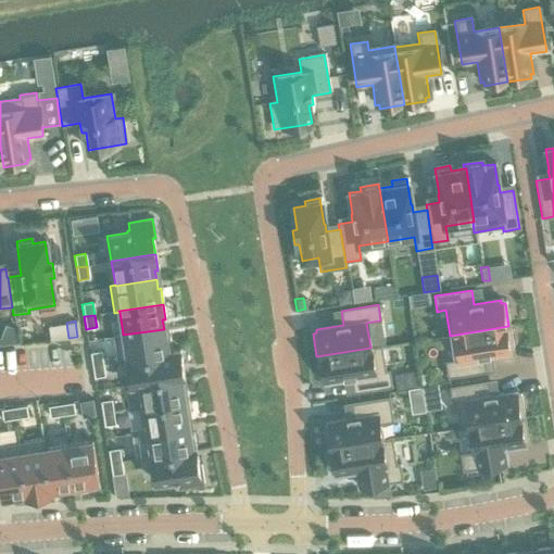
[(444,362),(448,378),(485,372),(482,357),(510,353),(508,350),(513,349),(508,326),(450,336),(453,361),(444,362)]
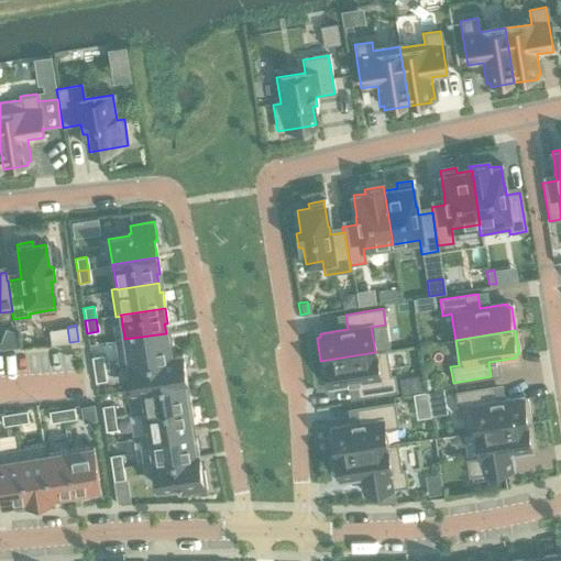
[(173,356),(173,355),(171,341),(167,342),(166,333),(124,339),(124,338),(113,340),(113,341),(118,367),(129,365),(129,364),(173,356)]
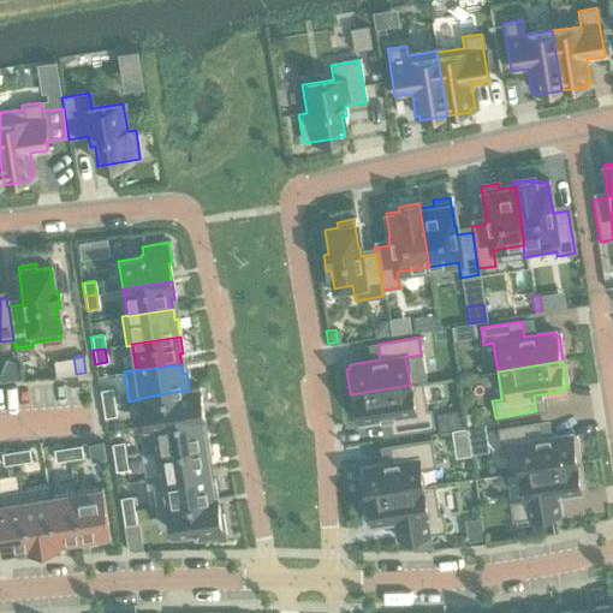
[(410,385),(350,394),(353,420),(358,420),(358,423),(390,418),(392,435),(433,428),(429,411),(426,411),(421,382),(410,384),(410,385)]
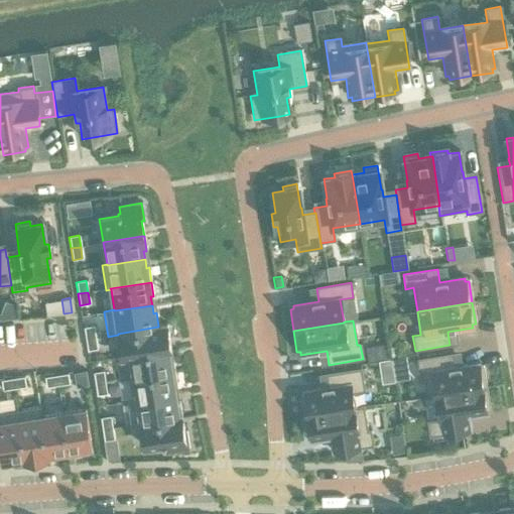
[(118,335),(122,358),(124,358),(124,357),(167,350),(170,349),(166,325),(158,326),(158,327),(118,335)]
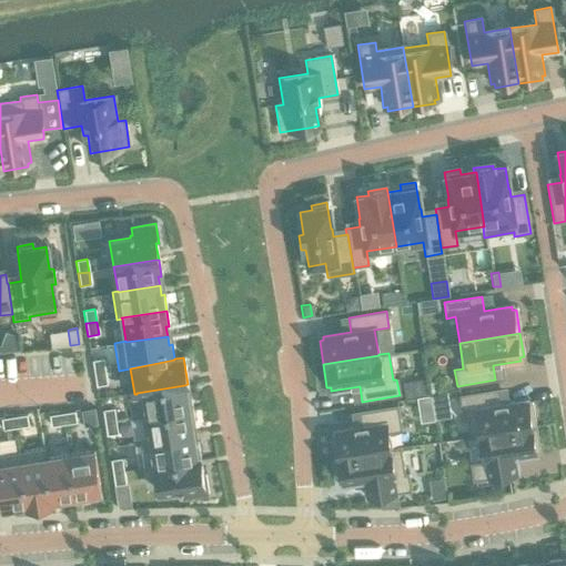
[(91,361),(93,373),(104,372),(102,359),(91,361)]
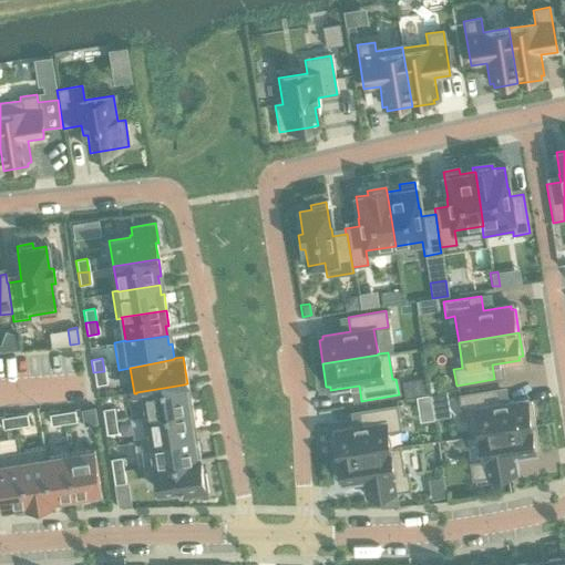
[(93,372),(95,386),(106,383),(104,371),(93,372)]
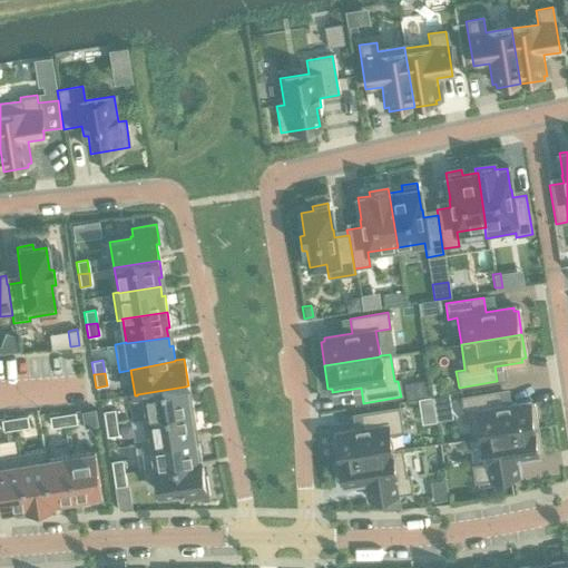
[(140,411),(142,419),(192,410),(189,394),(186,395),(185,387),(137,394),(137,395),(140,411)]
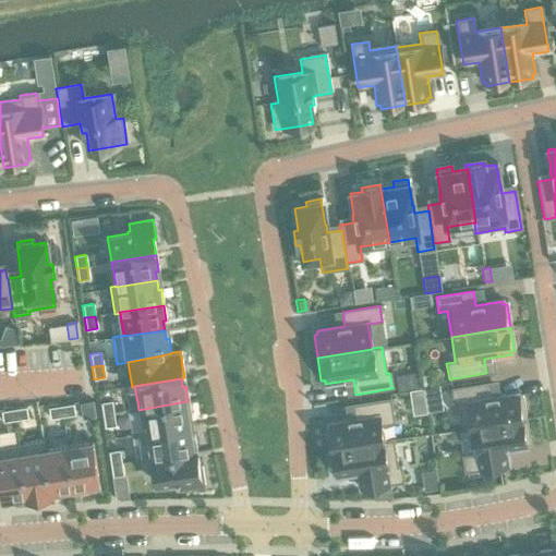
[(487,383),(450,389),(452,405),(456,405),(460,431),(471,430),(471,428),(526,420),(521,396),(518,397),(517,394),(490,398),(487,383)]
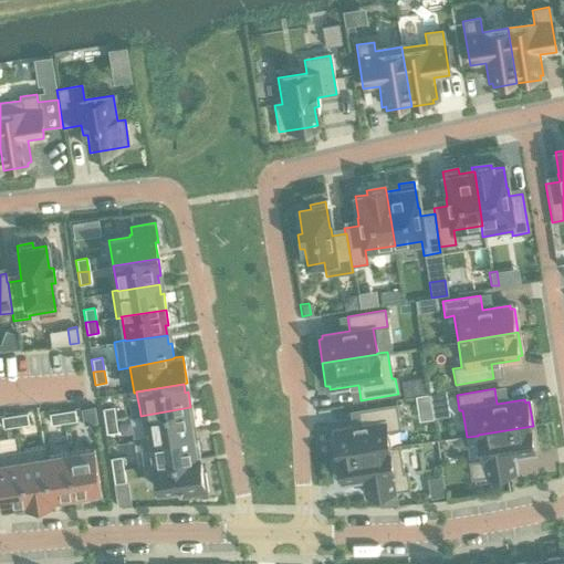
[(444,392),(429,394),(430,403),(445,400),(444,392)]
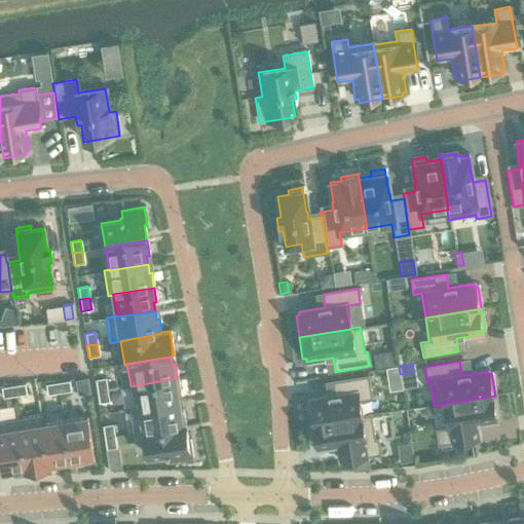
[(397,366),(384,368),(385,376),(398,374),(397,366)]
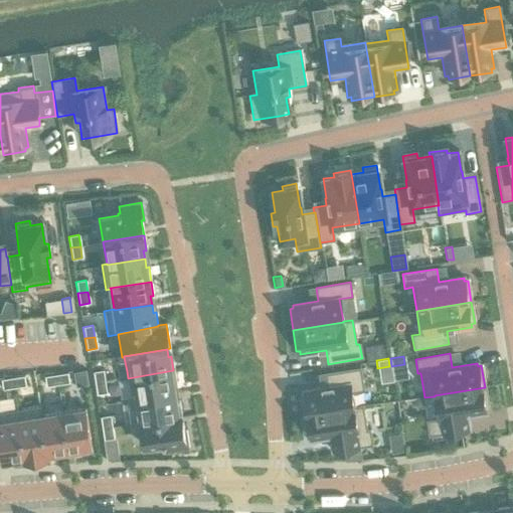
[(303,394),(299,394),(303,415),(353,408),(352,407),(350,392),(363,390),(359,368),(325,373),(327,386),(302,390),(303,394)]
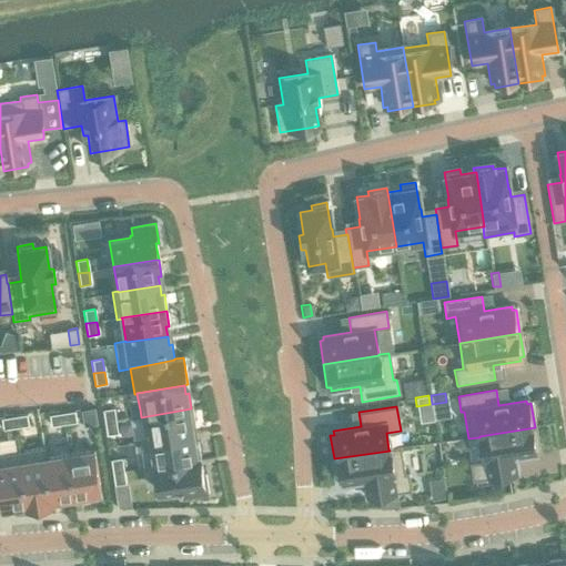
[(102,411),(104,423),(115,422),(113,408),(102,411)]
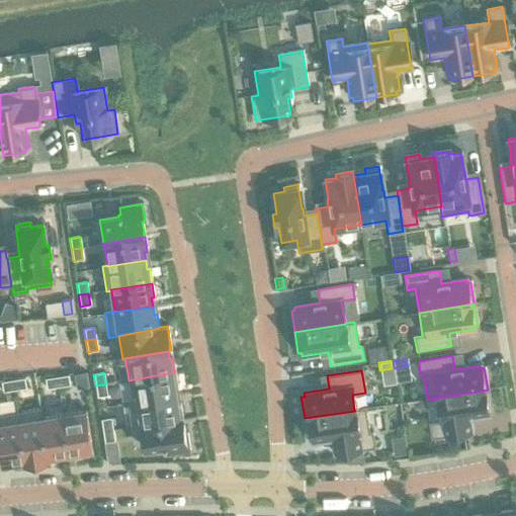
[(176,388),(174,372),(129,380),(132,402),(132,403),(175,397),(174,388),(176,388)]
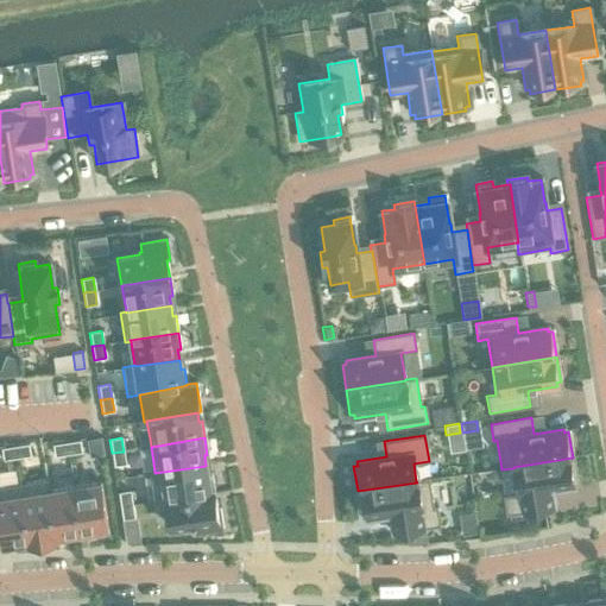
[(80,441),(65,443),(68,455),(81,453),(80,441)]
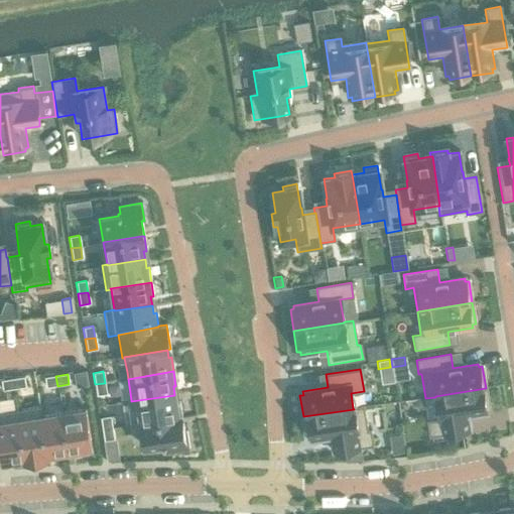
[(45,387),(57,386),(55,376),(44,378),(45,387)]
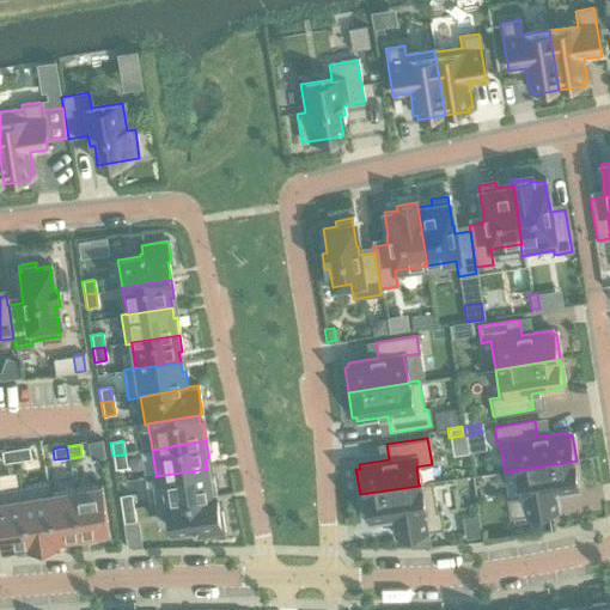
[(14,450),(16,462),(30,459),(28,447),(14,450)]
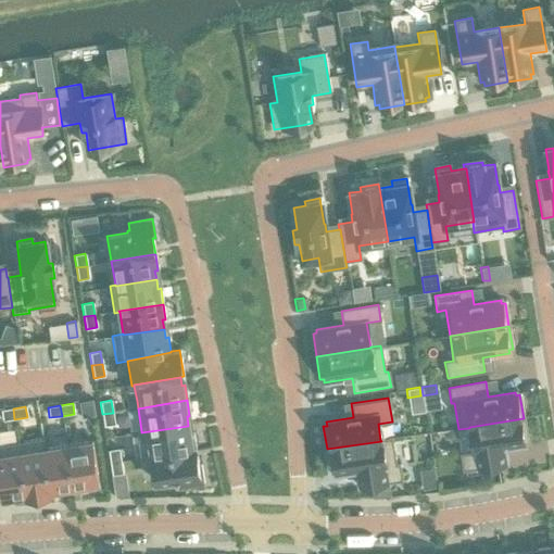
[(2,422),(14,419),(13,408),(0,411),(2,422)]
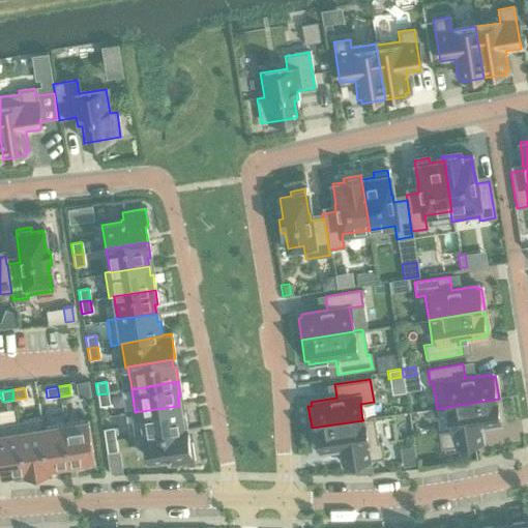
[(109,405),(108,393),(97,394),(98,407),(109,405)]
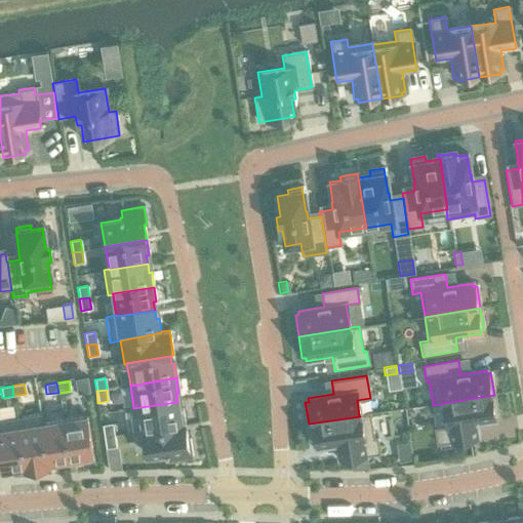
[(434,429),(436,445),(477,438),(475,424),(494,420),(493,417),(497,416),(494,395),(443,403),(443,404),(446,427),(434,429)]
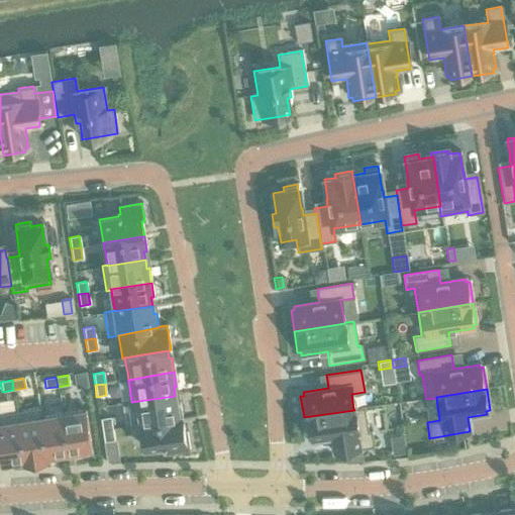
[(131,401),(126,402),(130,427),(140,425),(140,424),(178,419),(181,419),(179,403),(176,404),(175,396),(131,402),(131,401)]
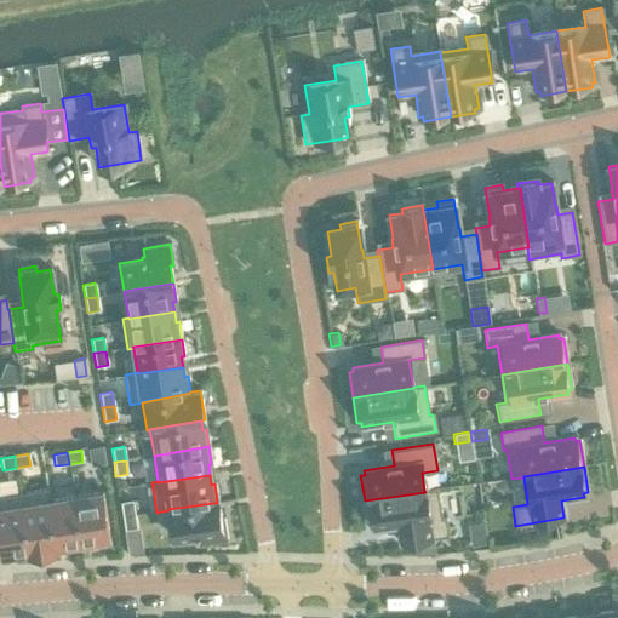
[(425,492),(365,501),(368,527),(373,526),(373,531),(396,527),(399,544),(447,536),(445,518),(441,518),(436,488),(424,491),(425,492)]
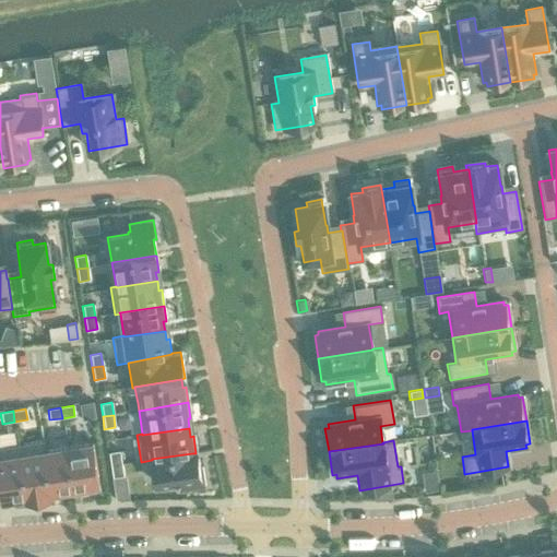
[(35,497),(35,499),(51,496),(51,494),(50,494),(44,452),(45,452),(43,441),(19,445),(26,500),(28,500),(28,498),(35,497)]
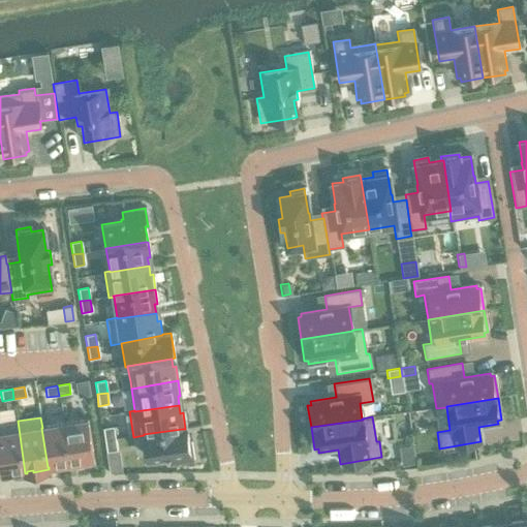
[(0,462),(2,474),(11,472),(12,475),(25,473),(18,421),(0,424),(0,462)]
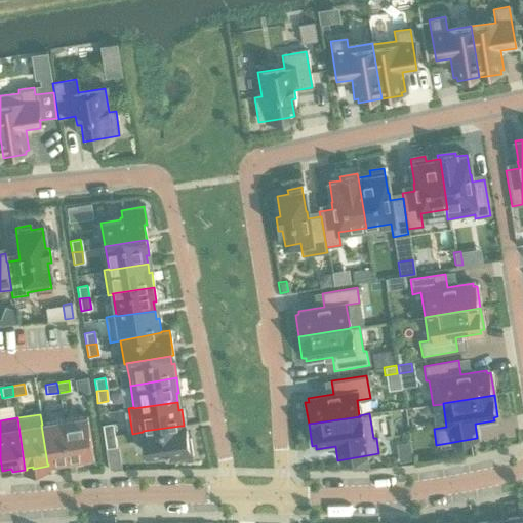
[(82,460),(82,458),(91,456),(85,417),(63,421),(69,463),(82,460)]
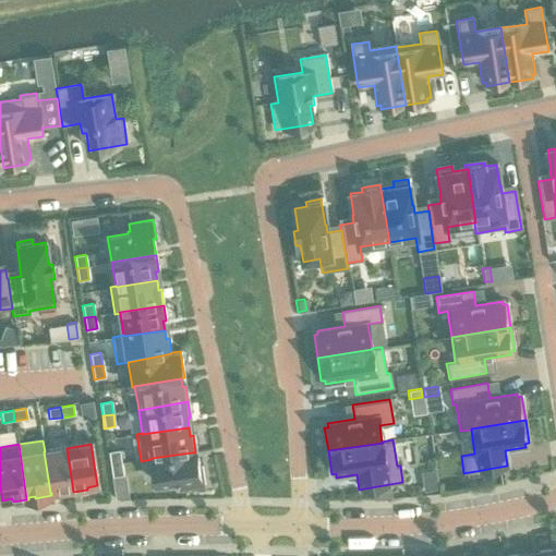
[(59,492),(59,494),(73,492),(67,448),(45,451),(44,451),(50,493),(51,493),(59,492)]
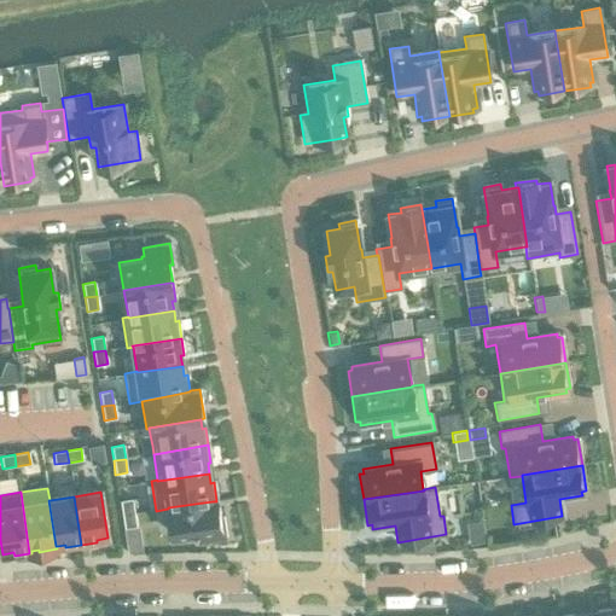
[(120,501),(122,515),(133,513),(132,499),(120,501)]
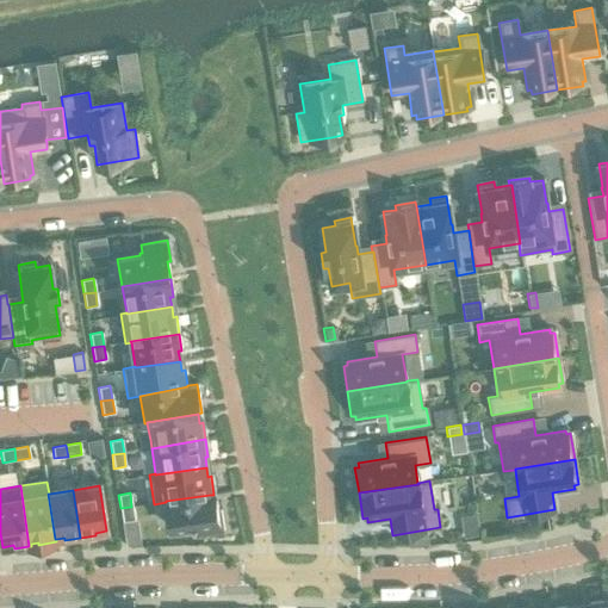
[(166,501),(166,502),(169,529),(192,526),(193,528),(196,527),(197,535),(223,532),(219,512),(217,512),(215,502),(213,495),(210,495),(166,501)]
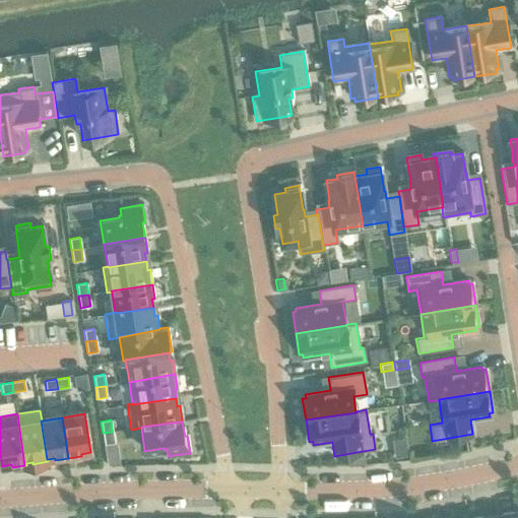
[(103,433),(104,445),(114,443),(112,432),(103,433)]
